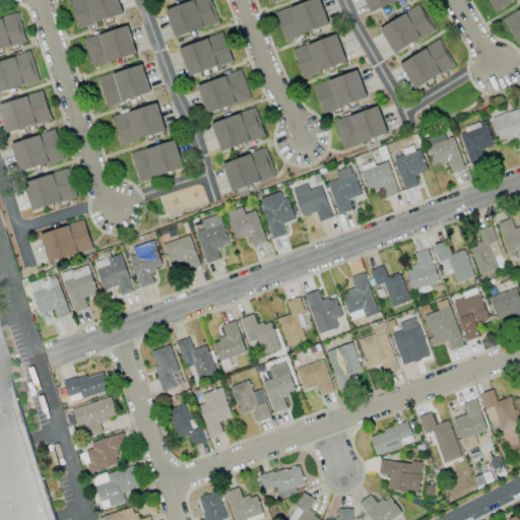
[(69,0),(78,27),(122,14),(118,0),(69,0)]
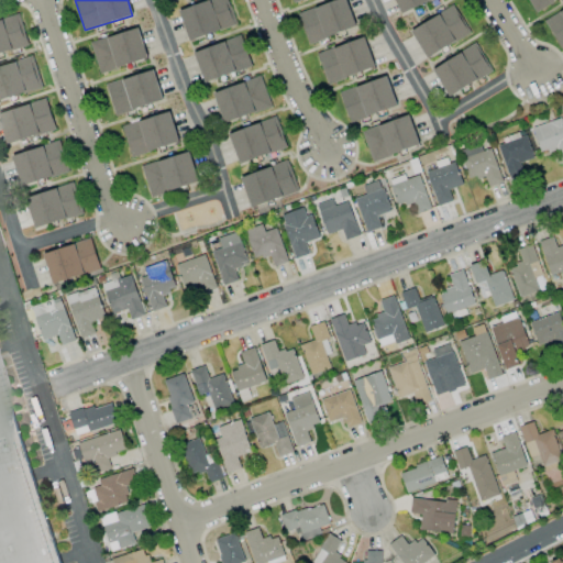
[(235,25),(228,0),(207,0),(178,9),(188,40),(235,25)]
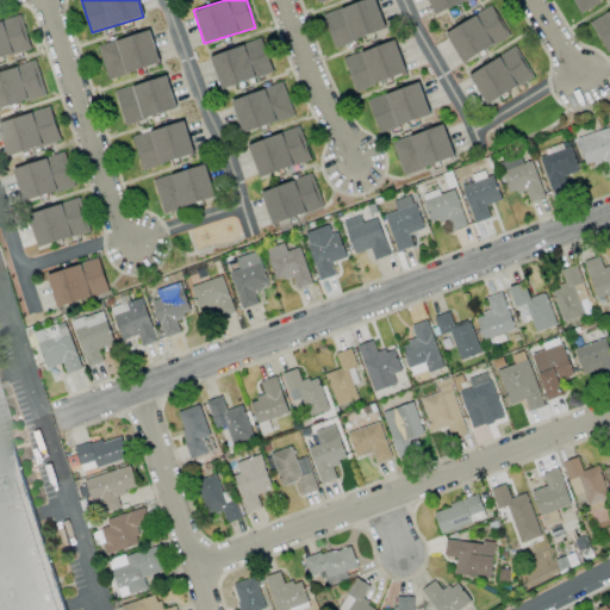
[(385,29),(374,0),(361,0),(322,16),(334,48),(385,29)]
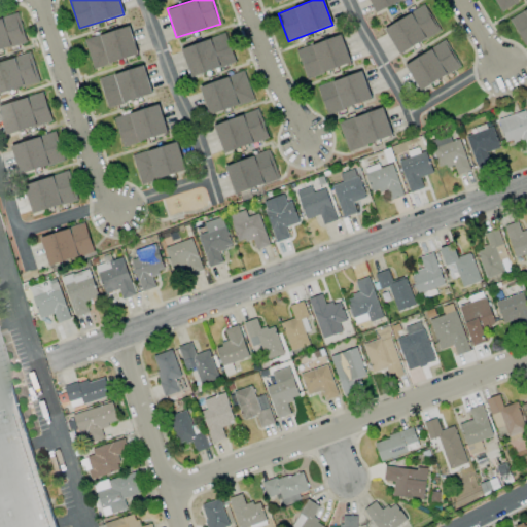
[(369,0),(374,11),(405,0),(369,0)]
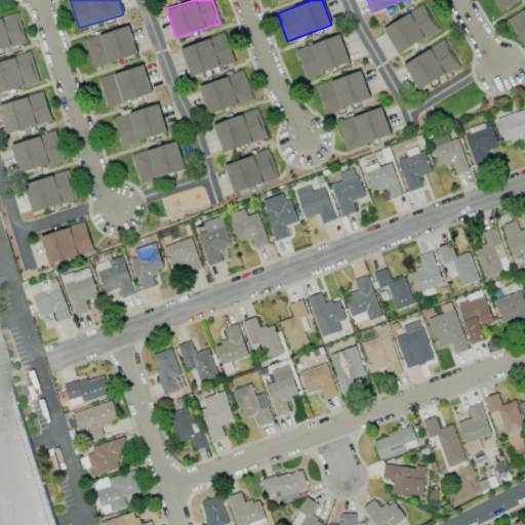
[(517,0),(491,0),(498,11),(517,0)]
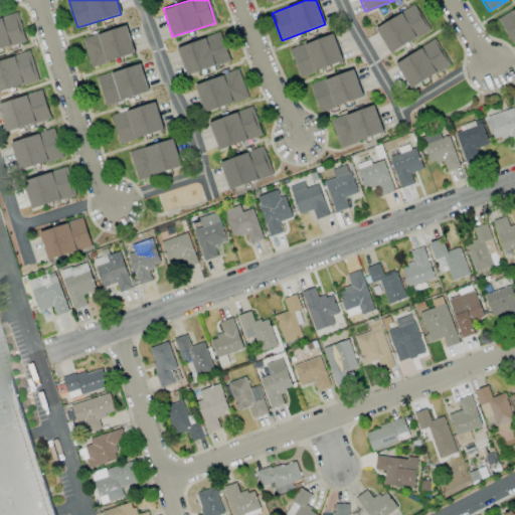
[(375,27),(389,52),(428,31),(415,5),(375,27)]
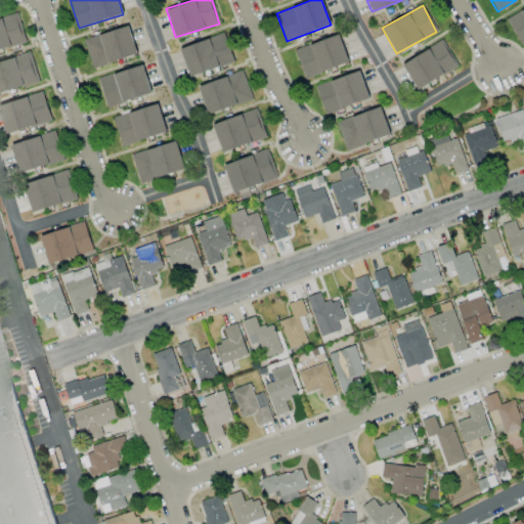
[(523,44),(523,8),(506,19),(522,45),(523,44)]
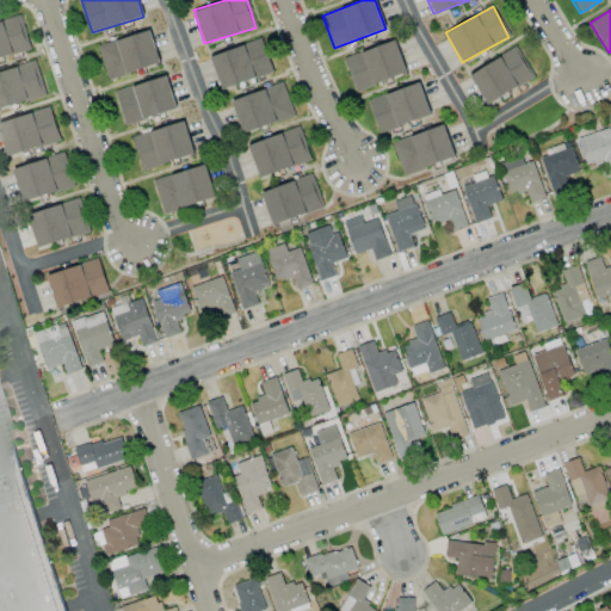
[(0,57),(29,49),(19,17),(0,22),(0,57)]
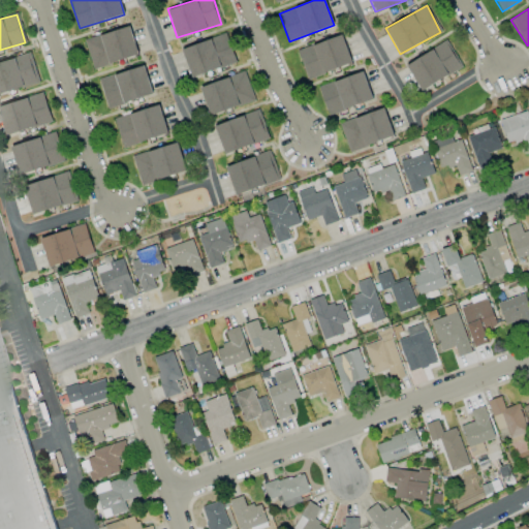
[(93,69),(138,55),(129,26),(84,40),(93,69)]
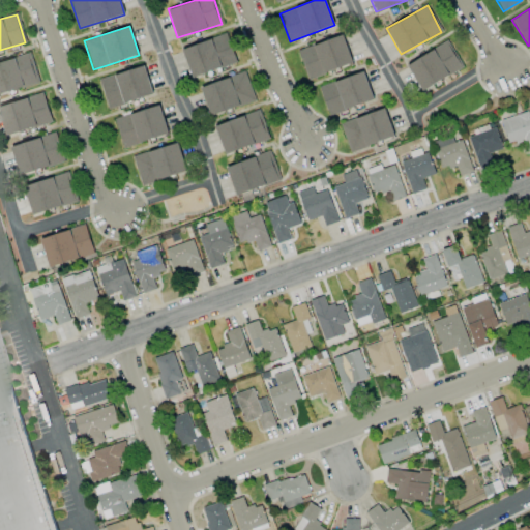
[(182,48),(190,77),(236,63),(227,34),(182,48)]
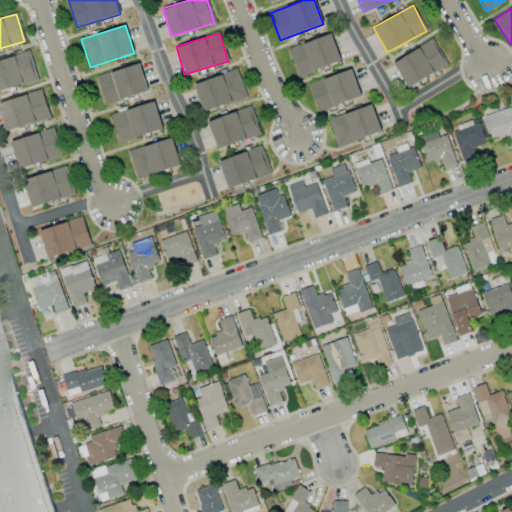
[(341,61),(330,33),(287,49),(298,77),(341,61)]
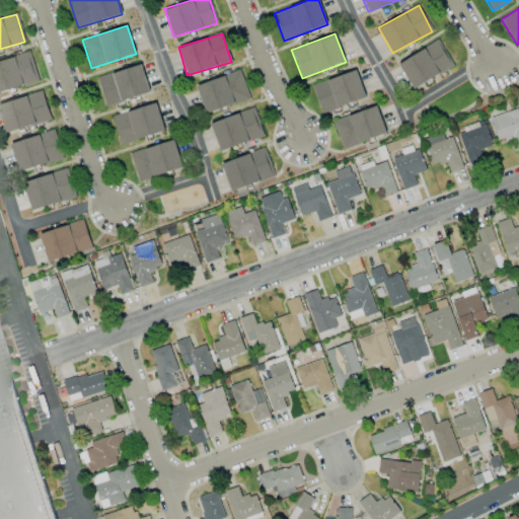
[(413,88),(452,67),(438,41),(398,63),(413,88)]
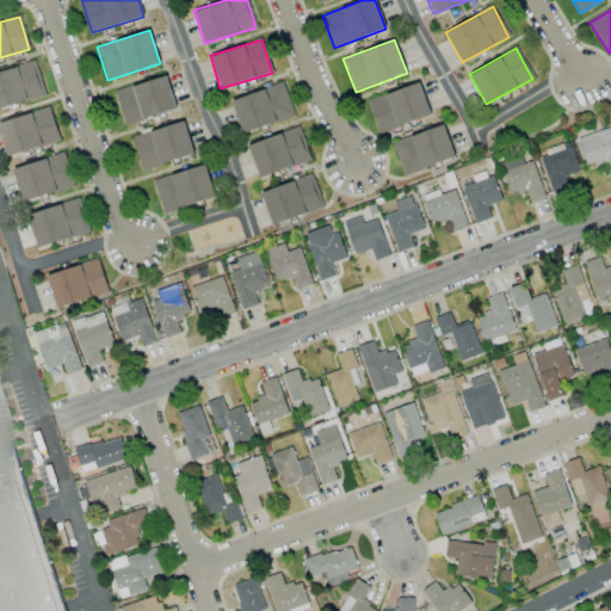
[(0,107),(44,96),(35,61),(0,71),(0,107)]
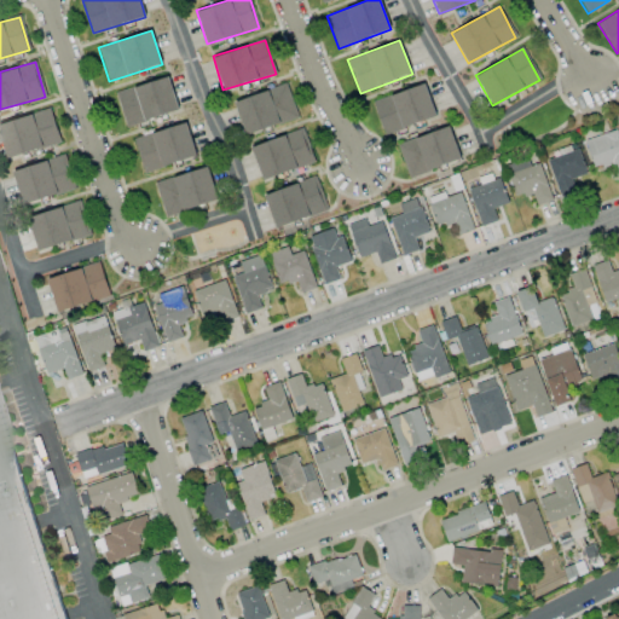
[(123,125),(178,113),(171,79),(115,91),(123,125)]
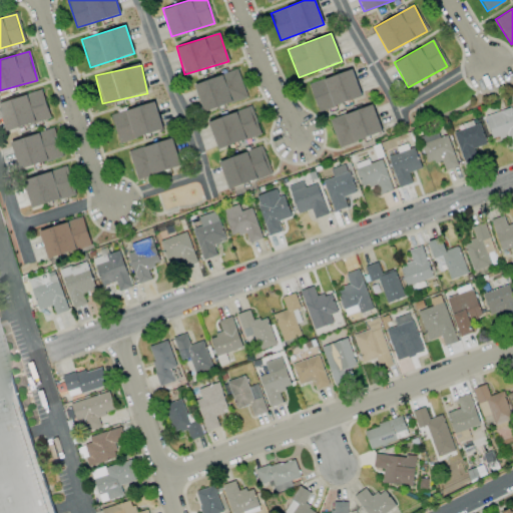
[(246,97),(237,69),(193,84),(203,112),(246,97)]
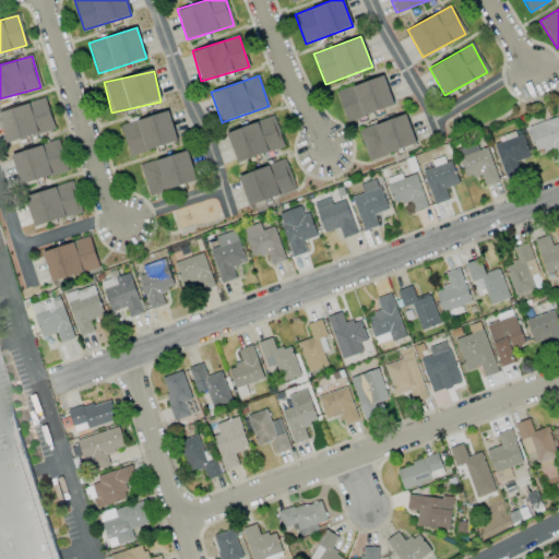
[(393,107),(384,75),(336,91),(346,121),(393,107)]
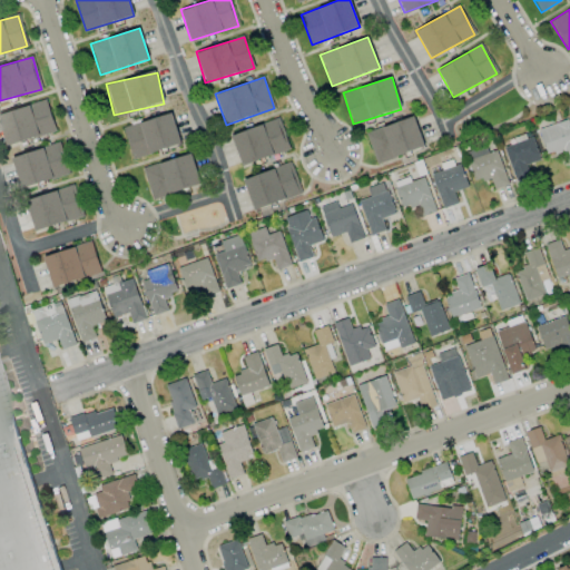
[(56,131),(46,100),(0,114),(0,128),(6,146),(56,131)]
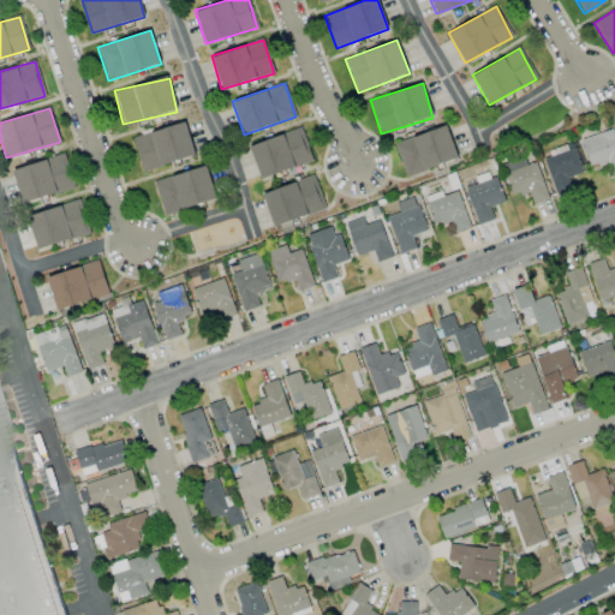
[(131,137),(142,172),(195,156),(185,121),(131,137)]
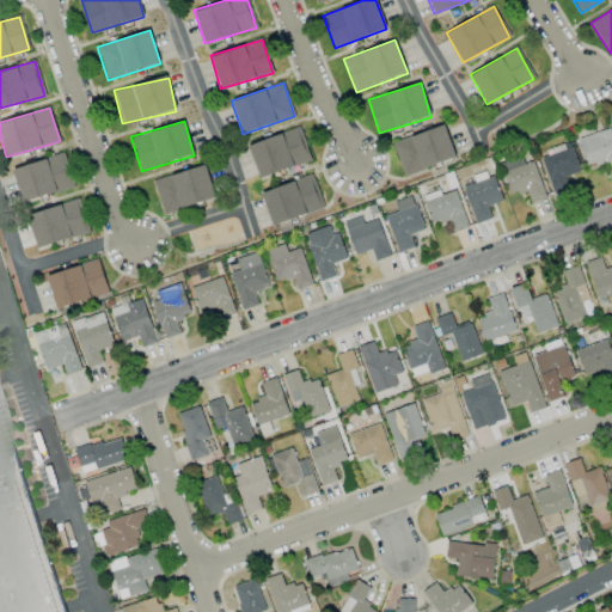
[(392,142),(403,176),(456,158),(445,124),(392,142)]
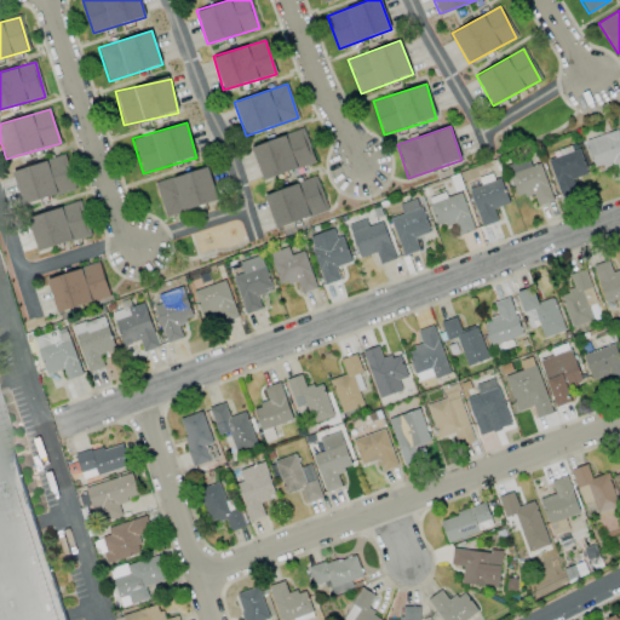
[(252,145),(263,181),(315,164),(304,128),(252,145)]
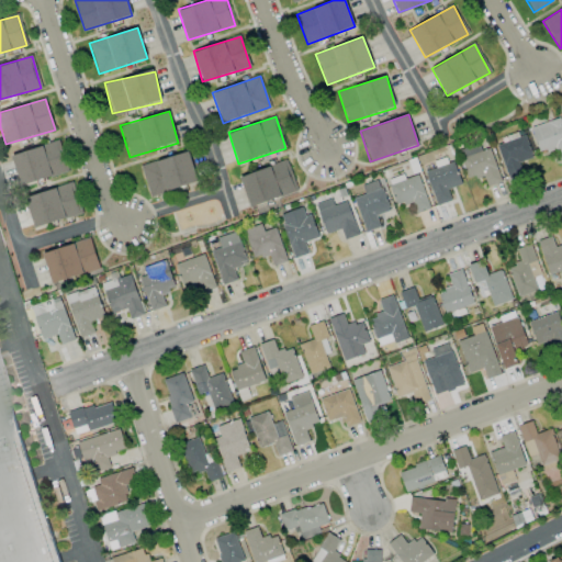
[(537,153),(555,149),(558,159),(561,158),(561,119),(531,125),(537,153)]
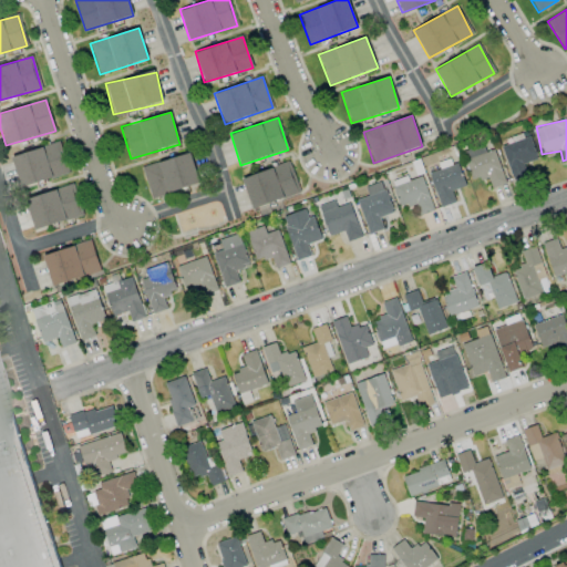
[(523,164),(537,158),(529,136),(501,146),(513,179),(527,175),(523,164)]
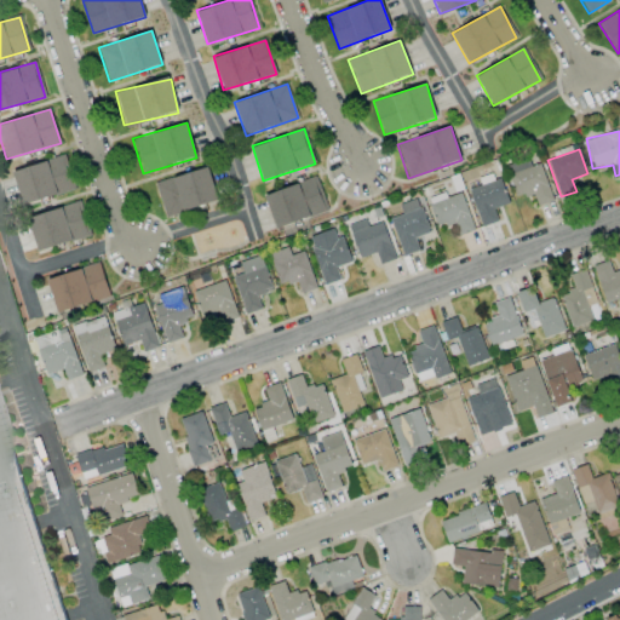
[(12,171),(23,206),(75,190),(64,155),(12,171)]
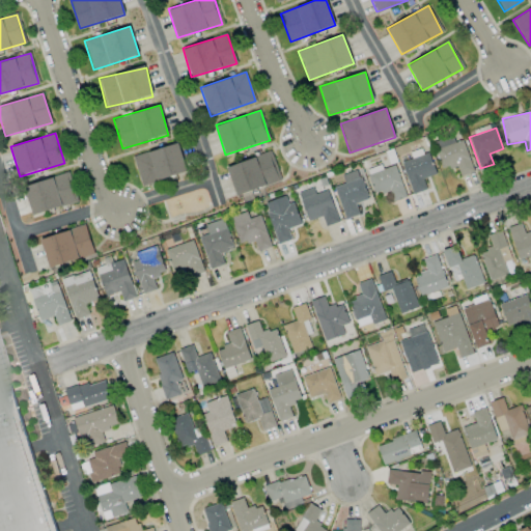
[(473,172),(463,140),(454,142),(452,136),(432,142),(442,169),(456,165),(459,176),(473,172)]
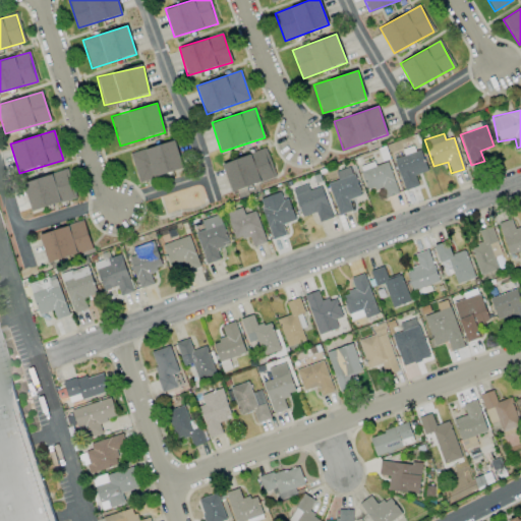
[(183,169),(175,140),(130,154),(138,182),(183,169)]
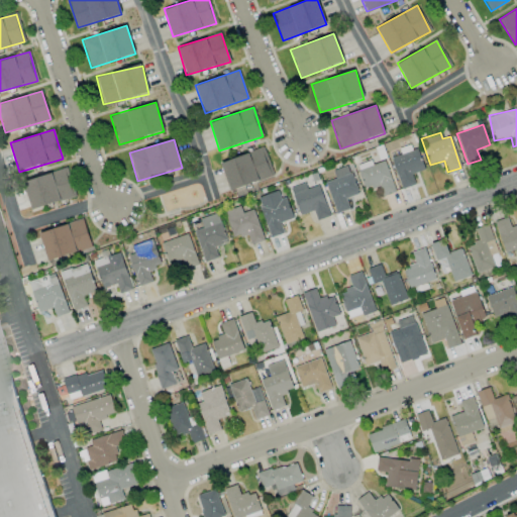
[(229,190),(274,177),(266,148),(221,161),(229,190)]
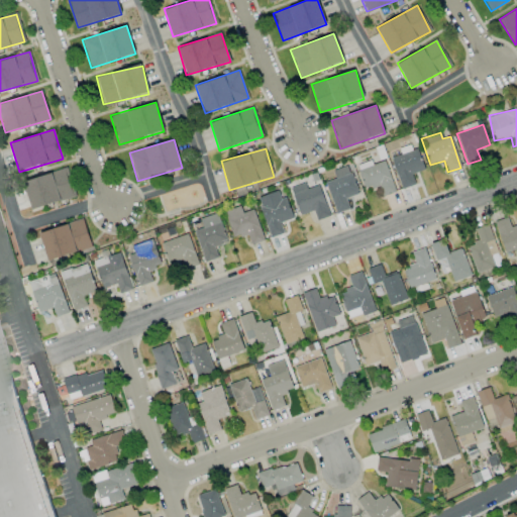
[(395,192),(385,160),(373,164),(372,161),(356,165),(365,189),(379,184),(383,196),(395,192)]
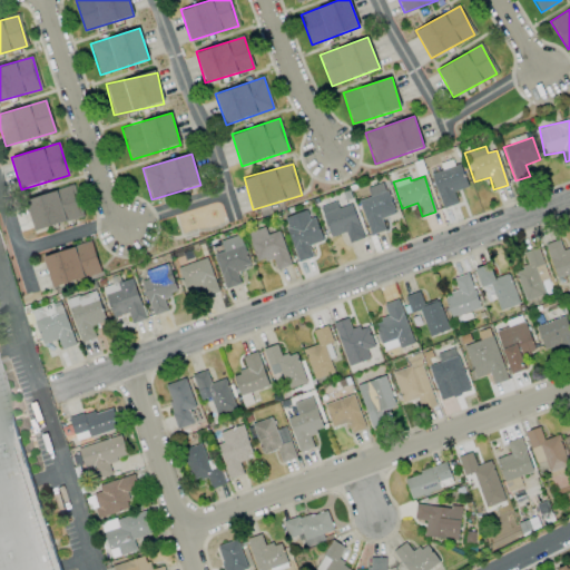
[(359,200),(369,235),(385,231),(381,218),(394,214),(385,182),(366,187),(370,197),(359,200)]
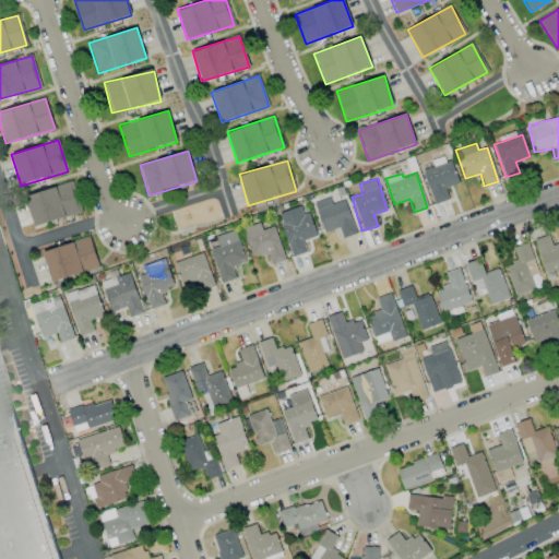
[(34,226),(80,213),(71,182),(24,195),(34,226)]
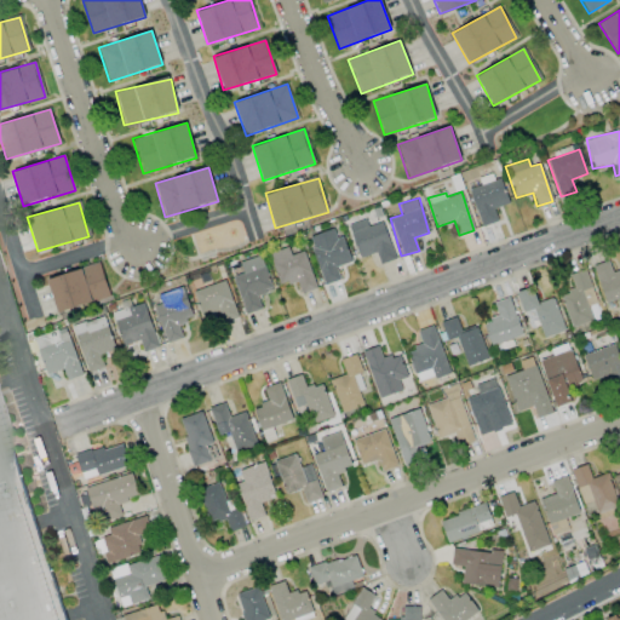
[(359,258),(375,253),(379,264),(395,259),(383,222),(368,227),(366,219),(348,224),(359,258)]
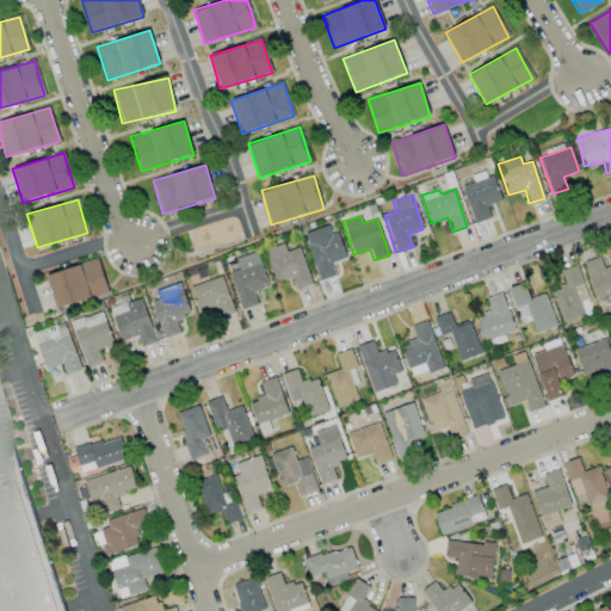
[(346,258),(338,233),(332,234),(328,224),(303,234),(320,281),(335,275),(331,263),(346,258)]
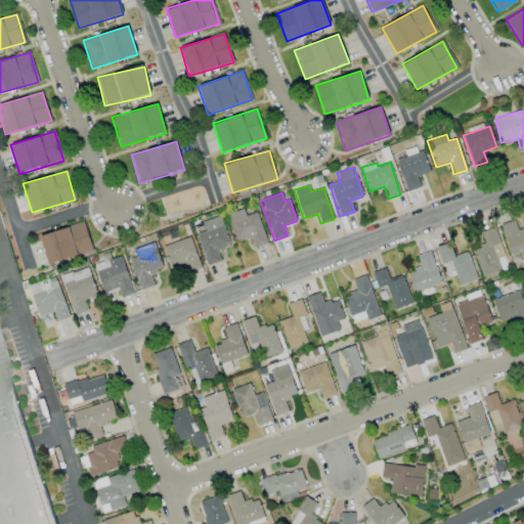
[(258,212),(246,215),(244,209),(227,213),(234,242),(251,236),(254,248),(266,245),(258,212)]
